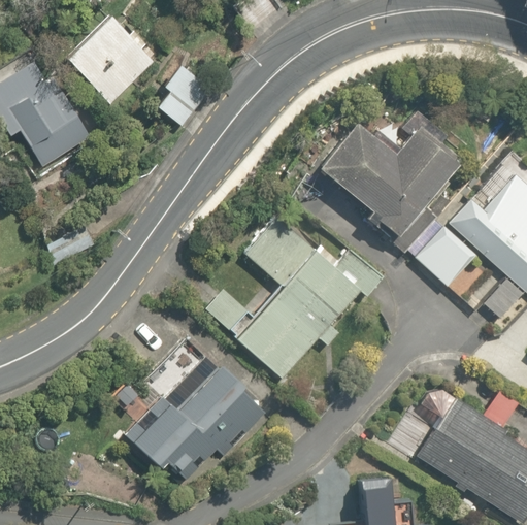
[(157,56),(114,15),(71,62),(113,101),(157,56)]
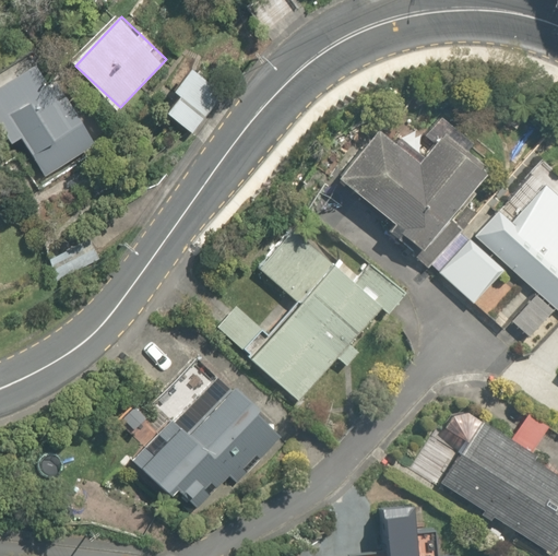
[(39,172),(95,141),(81,115),(72,119),(42,63),(0,85),(0,153),(23,141),(39,172)]
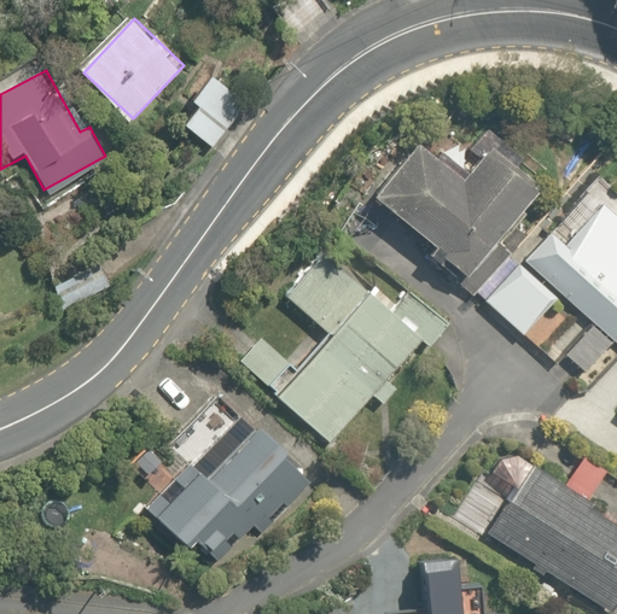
[(250,89),(217,72),(188,132),(221,147),(250,89)]
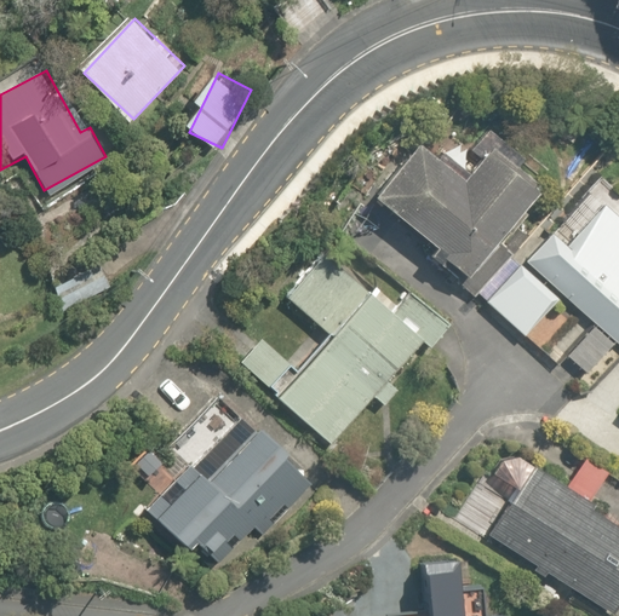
[(429,258),(464,285),(538,188),(492,153),(469,183),(414,142),(373,196),(439,246),(429,258)]
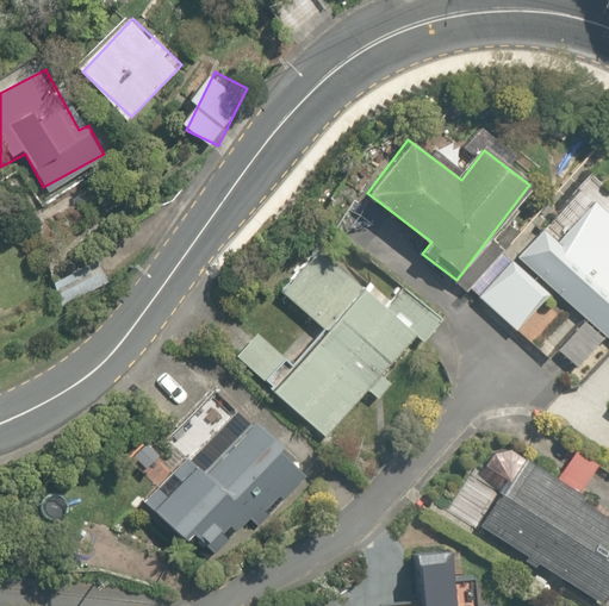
[(564,376),(572,383),(608,341),(608,207),(602,201),(567,239),(539,216),(509,250),(586,317),(557,351),(573,366),(564,376)]
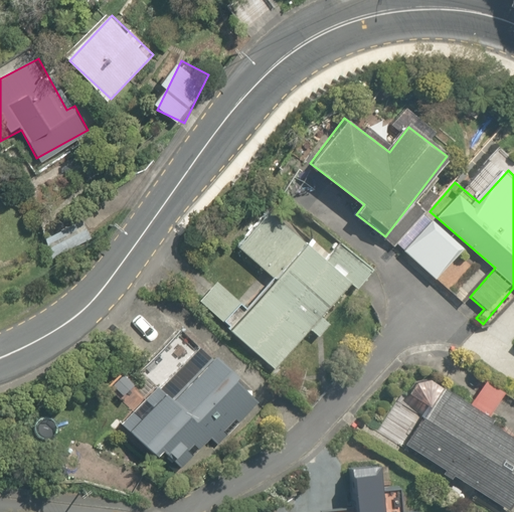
[(304,240),(262,204),(230,240),(276,279),(233,330),(278,367),(312,327),(319,333),(366,278),(311,231),(304,240)]
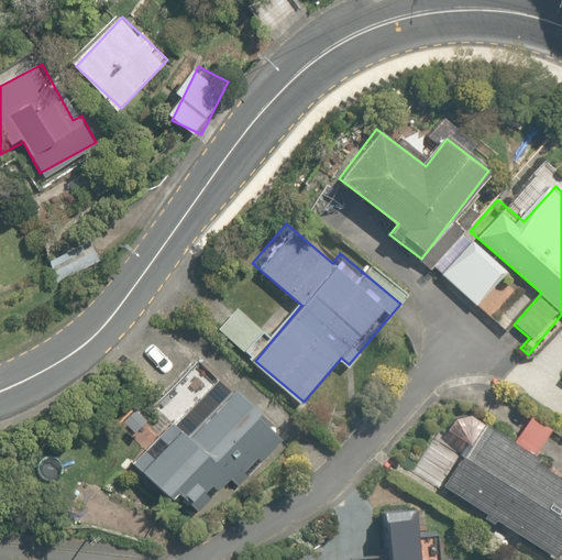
[(533,293),(461,231),(430,267),(503,329),(533,293)]
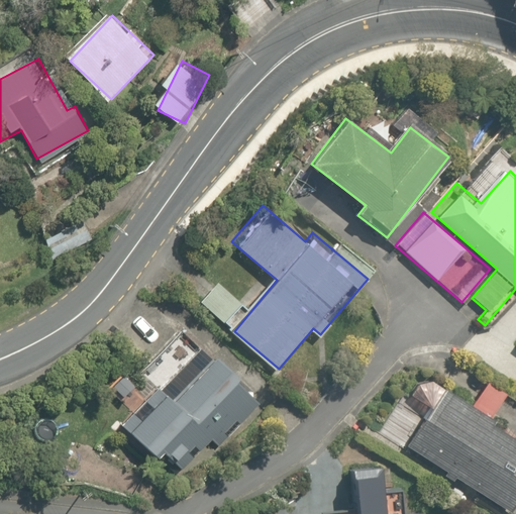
[(200,425),(246,376),(207,339),(165,386),(160,381),(120,423),(160,460),(196,422),(200,425)]
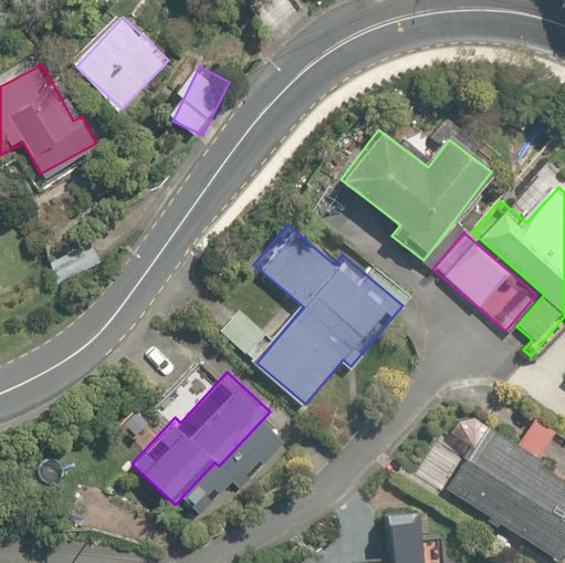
[(464,454),(442,489),(561,562),(564,562),(564,477),(457,409),(439,438),(464,454)]
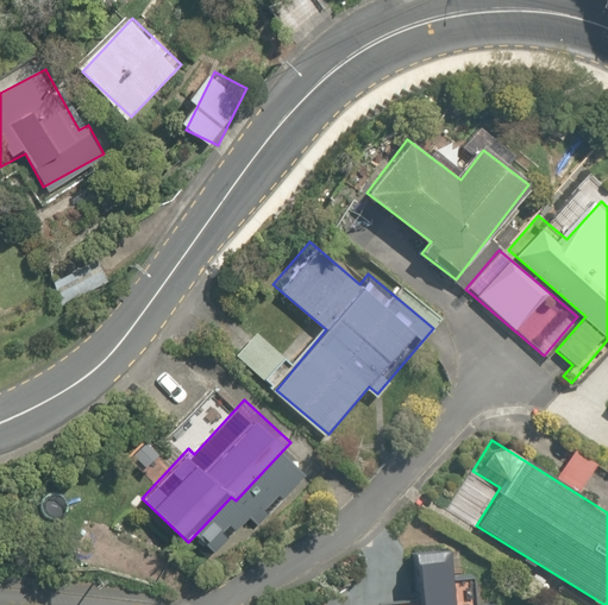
[(557,454),(549,468),(587,492),(596,478),(590,474),(601,457),(577,442),(566,460),(557,454)]
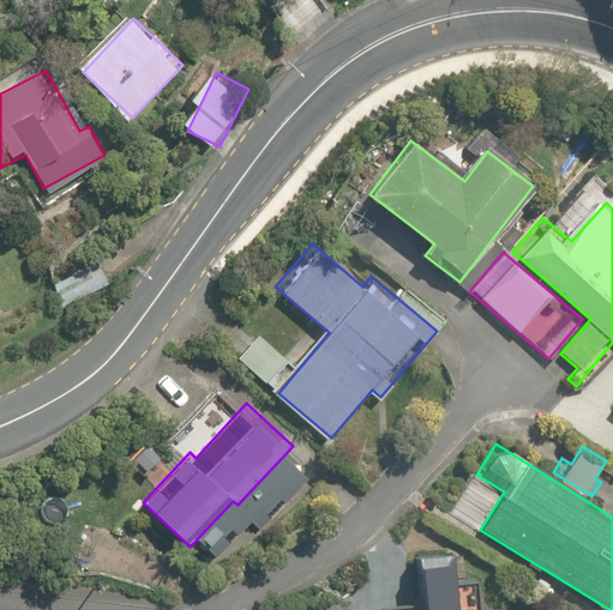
[(374,609),(512,609),(512,608),(485,609),(464,609),(461,553),(418,556),(422,607),(374,609)]
